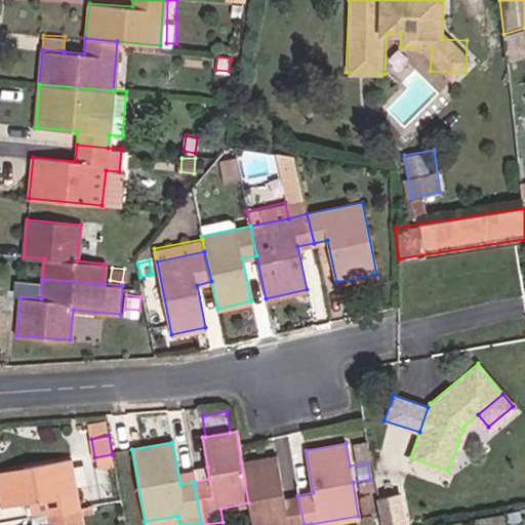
[(241,462),(248,502),(251,524),(304,524),(297,495),(283,497),(276,456),(241,462)]
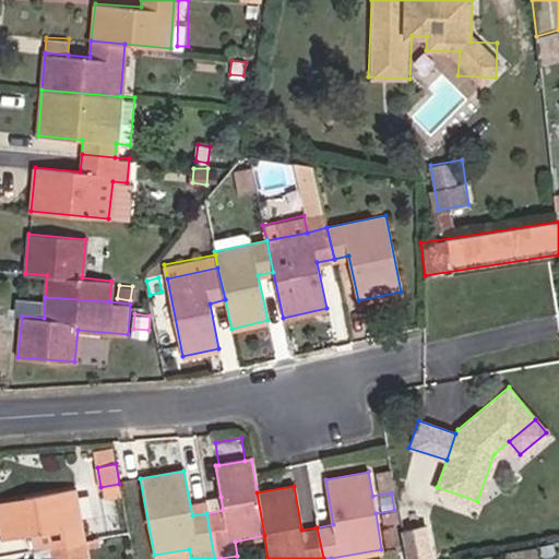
[(51,545),(82,540),(72,488),(0,499),(0,519),(3,538),(31,533),(48,531),(51,545)]
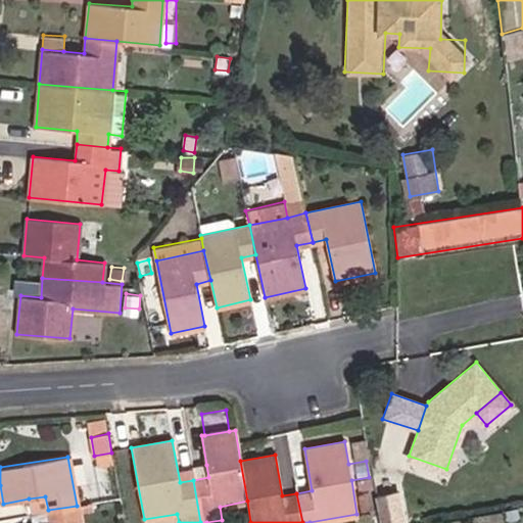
[(191,467),(193,480),(208,477),(206,465),(191,467)]
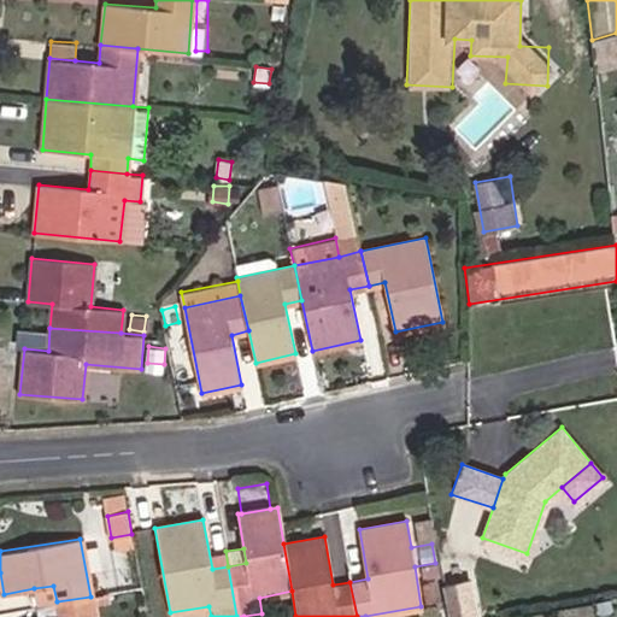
[(475,616),(468,577),(445,581),(451,616),(475,616)]
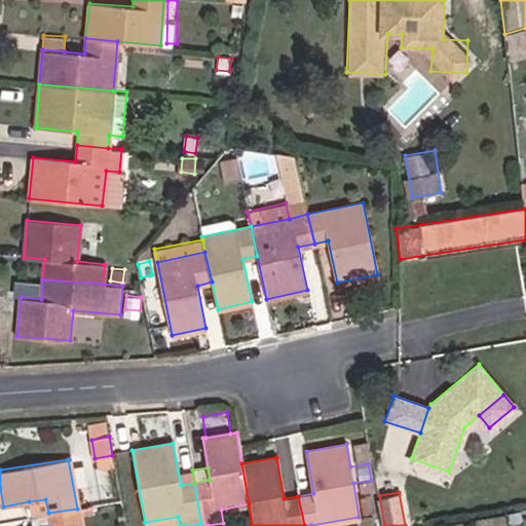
[(32,516),(48,513),(45,499),(29,501),(32,516)]
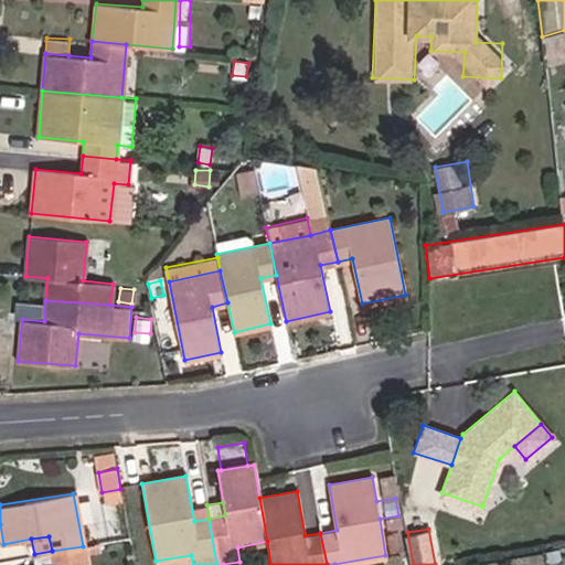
[(86,564),(83,546),(52,551),(53,564),(86,564)]
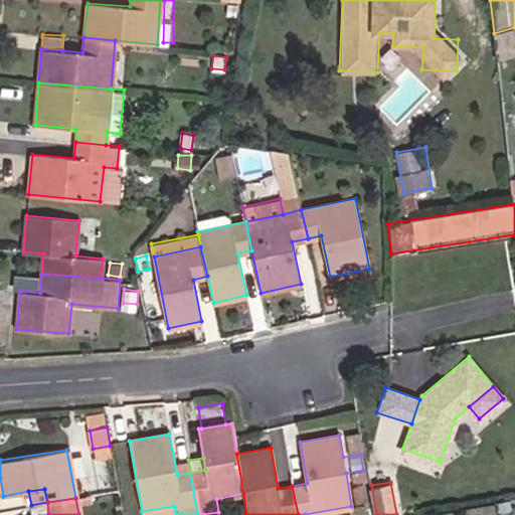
[(31,505),(32,514),(48,514),(47,502),(31,505)]
